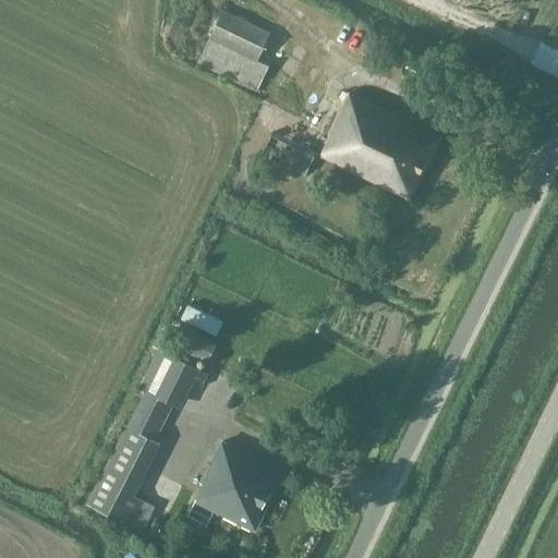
[(268,67),(257,61),(270,34),(222,10),(196,64),(256,93),(268,67)]
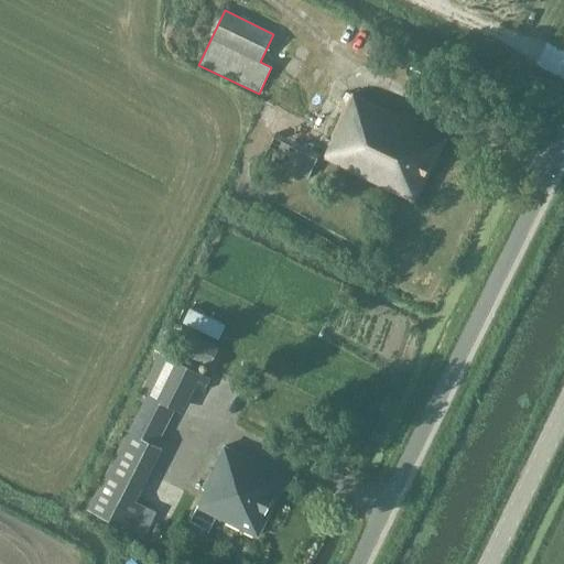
[(322,154),(322,159),(413,203),(445,138),(351,94),(322,154)]
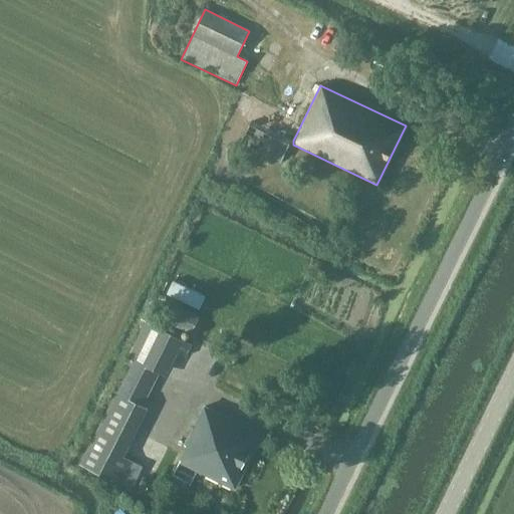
[(251,121),(240,145),(280,164),(291,142),(251,121)]
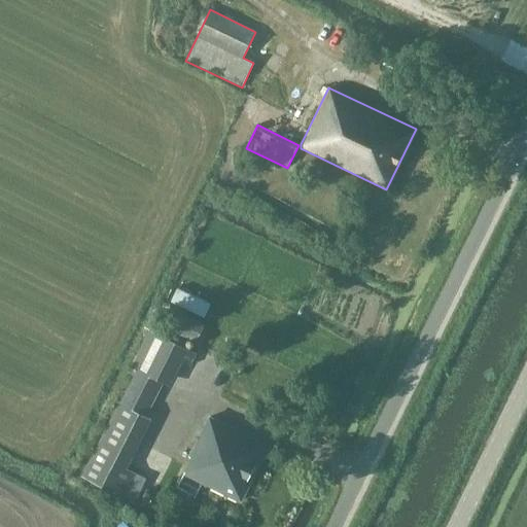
[(186,317),(178,335),(197,344),(205,325),(186,317)]
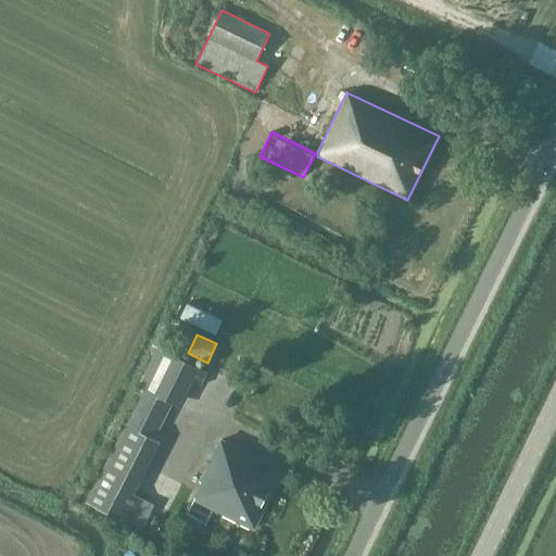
[(134,494),(160,442),(155,440),(172,405),(179,408),(192,382),(201,387),(206,374),(152,345),(147,355),(152,358),(138,388),(141,391),(85,504),(140,529),(153,504),(134,494)]
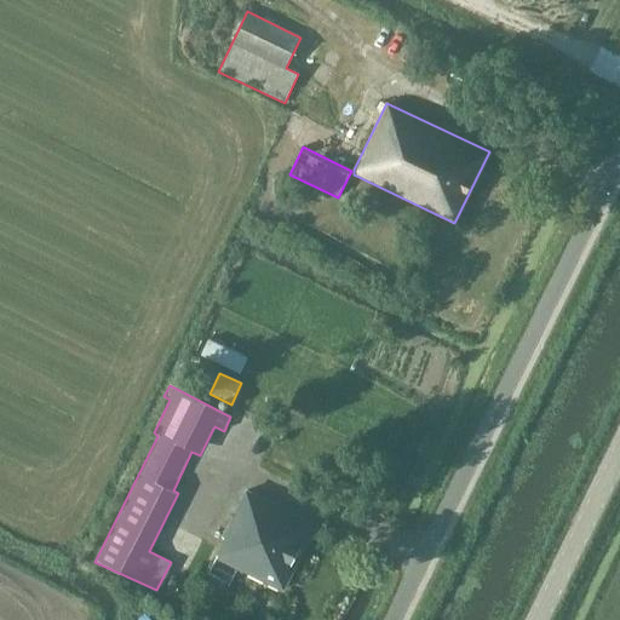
[(224,539),(216,556),(282,590),(315,526),(245,491),(222,538),(224,539)]
